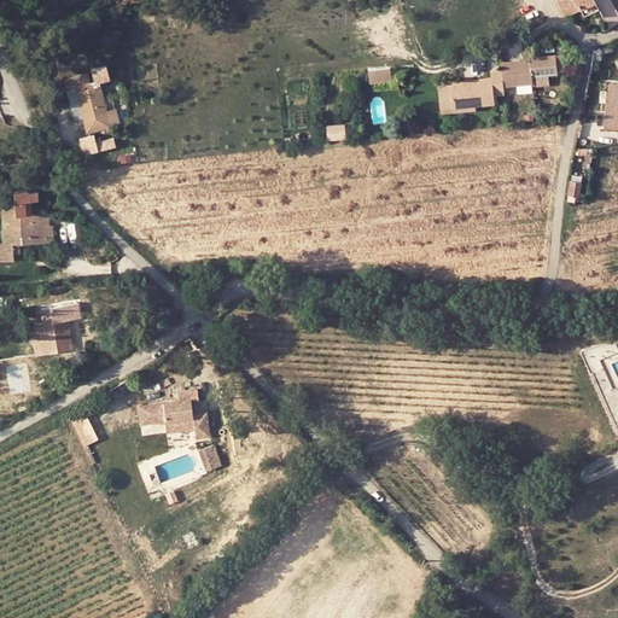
[(593,0),(557,0),(566,16),(579,9),(594,1),(593,0)]
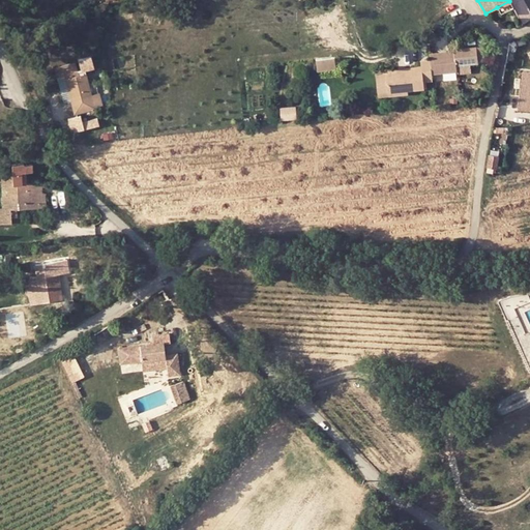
[(508,0),(509,1),(512,6),(521,23),(529,18),(529,16),(522,0),(508,0)]
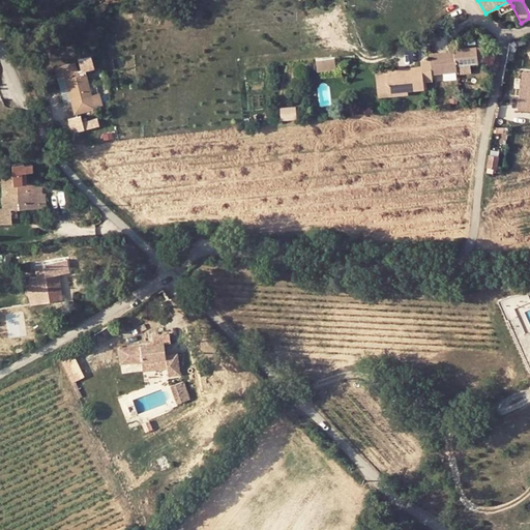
[(500,12),(512,6),(509,1),(497,7),(500,12)]
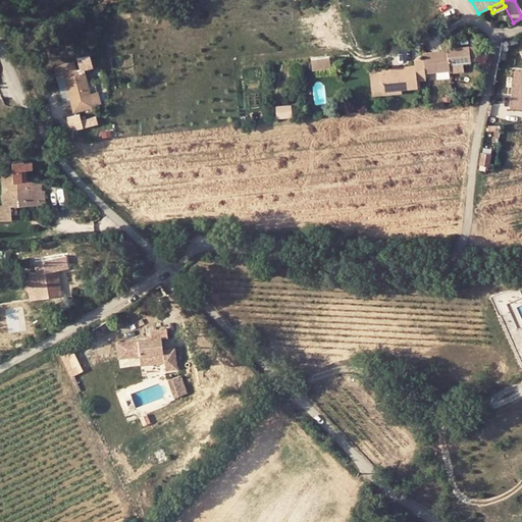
[(478,57),(476,43),(470,43),(447,45),(447,48),(449,62),(472,58),(478,57)]
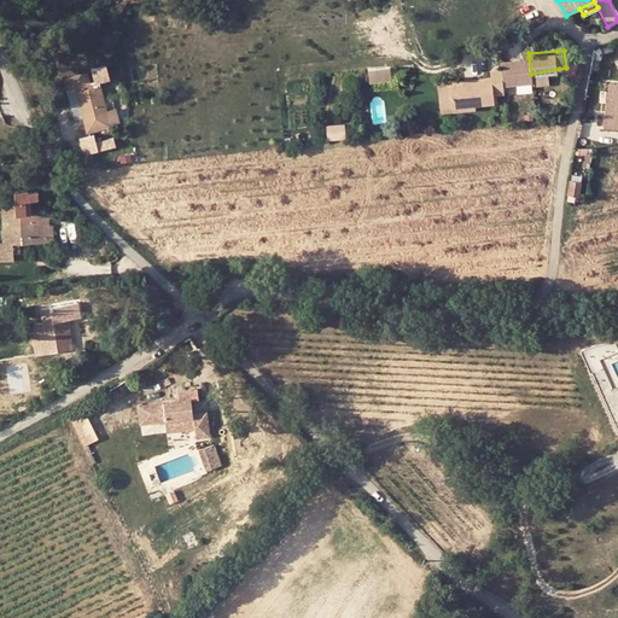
[(501,65),(503,82),(514,81),(532,80),(531,74),(529,57),(501,59),(501,65)]
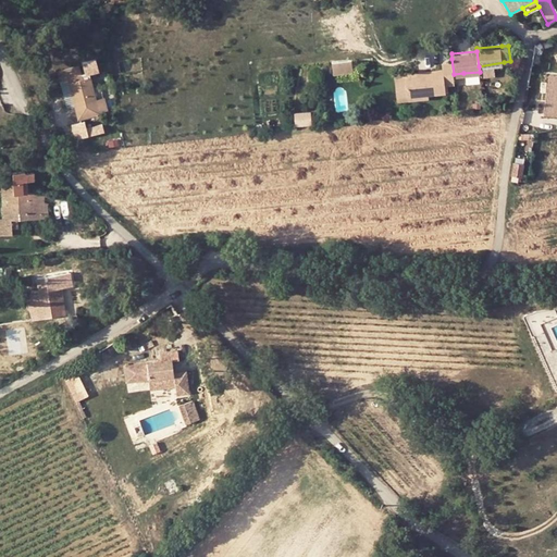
[(406,75),(407,97),(428,94),(428,90),(446,88),(445,81),(454,79),(454,74),(452,59),(443,60),(443,66),(425,67),(425,73),(415,74),(406,75)]
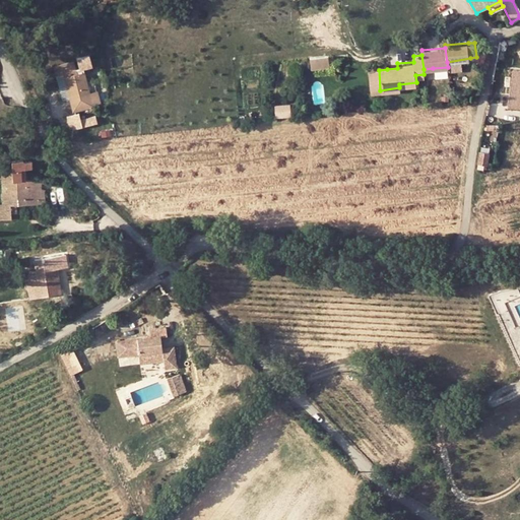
[(312,58),(313,68),(327,66),(327,56),(312,58)]
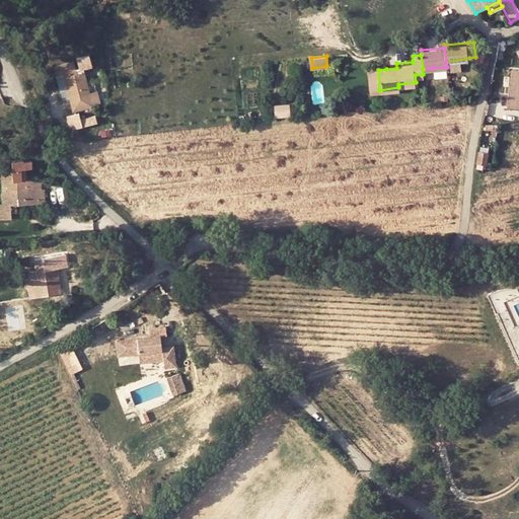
[(503,60),(494,58),(490,82),(493,83),(494,79),(498,80),(503,60)]
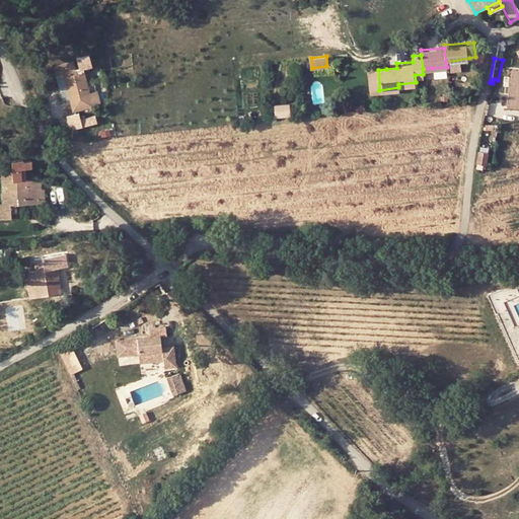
[(63,64),(65,72),(74,71),(72,61),(63,63),(63,64)]
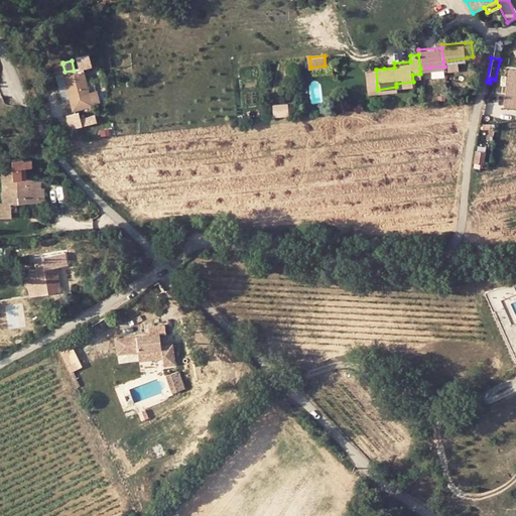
[(52,75),(60,73),(65,72),(62,63),(51,66),(52,75)]
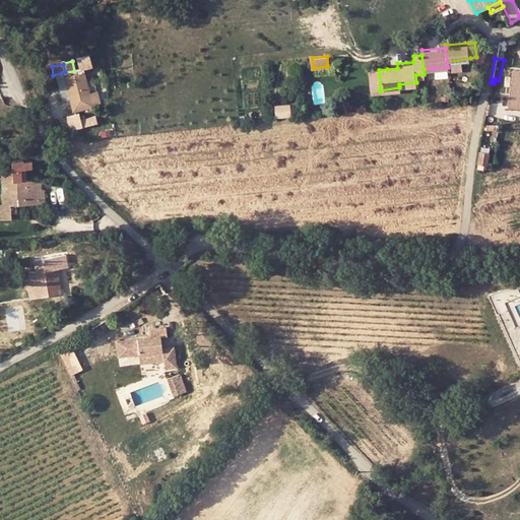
[(448,75),(448,67),(433,68),(434,77),(448,75)]
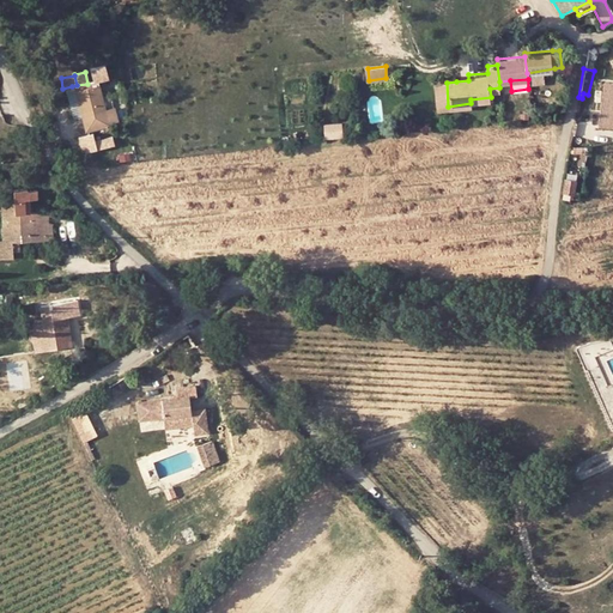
[(448,107),(447,83),(434,84),(435,108),(448,107)]
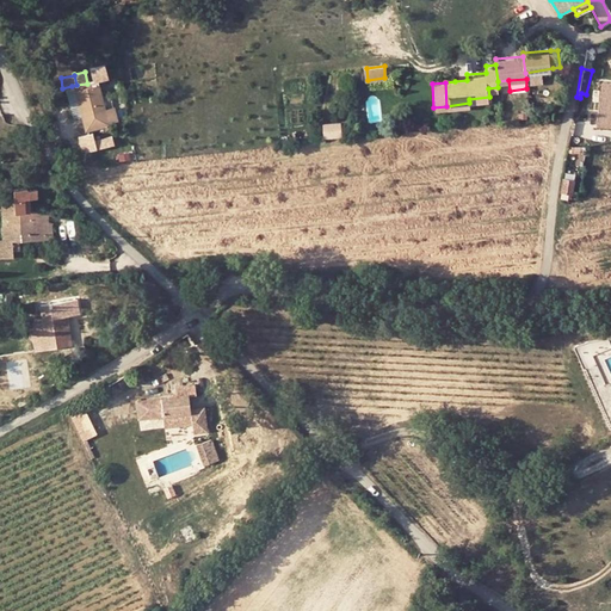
[(87,84),(76,85),(72,86),(73,94),(78,116),(102,111),(97,86),(87,87),(87,84)]
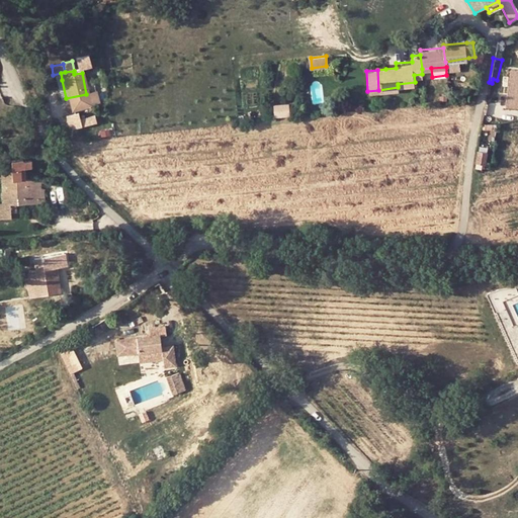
[(517,73),(510,72),(504,110),(517,112),(517,73)]
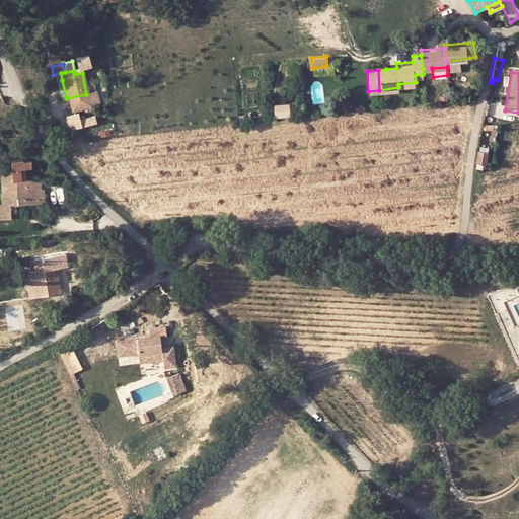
[(66,98),(62,80),(55,81),(58,99),(66,98)]
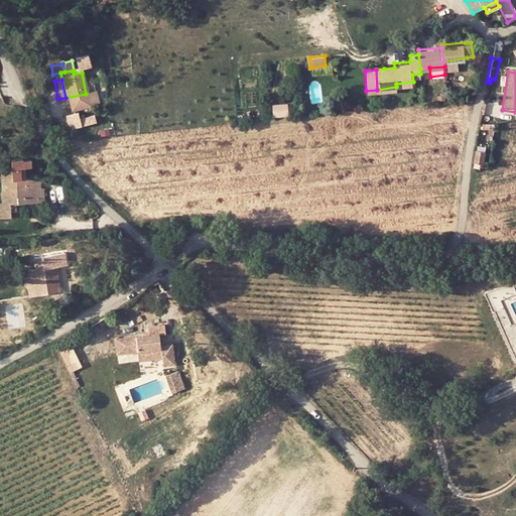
[(86,94),(88,108),(97,106),(94,93),(86,94)]
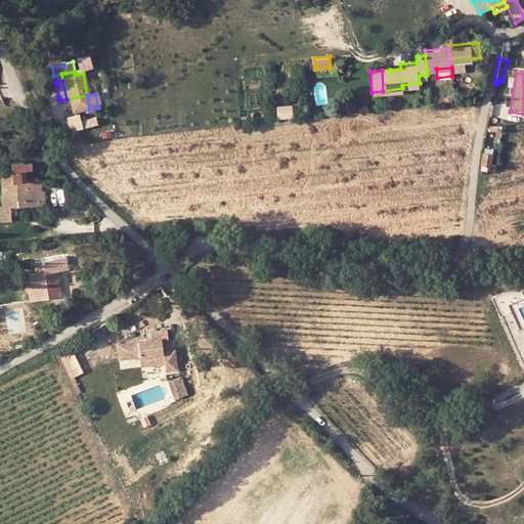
[(87,95),(67,99),(69,113),(89,110),(87,95)]
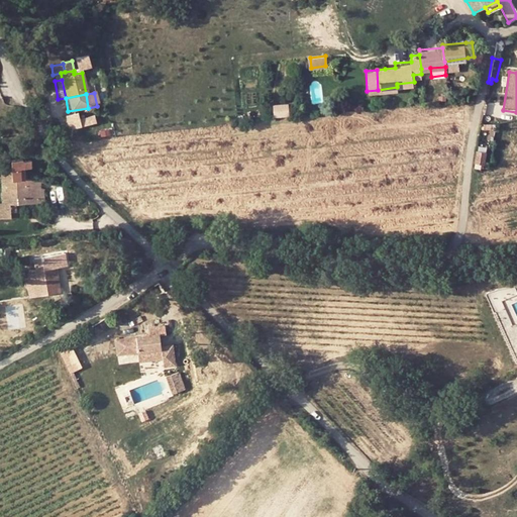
[(292,115),(292,103),(277,103),(277,115),(292,115)]
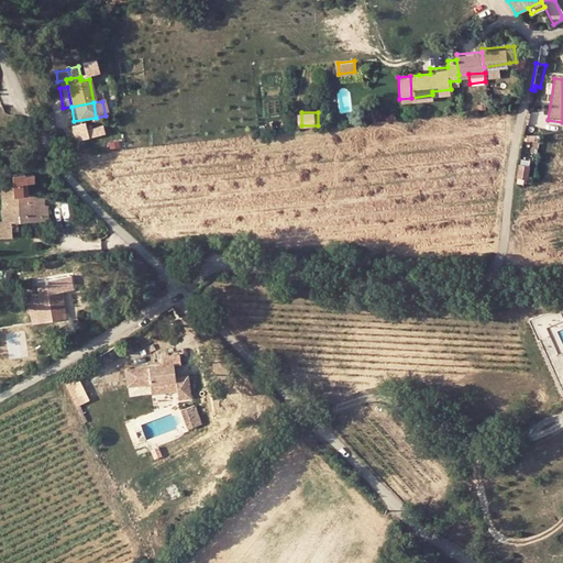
[(109,133),(107,124),(92,128),(90,121),(75,125),(78,140),(109,133)]
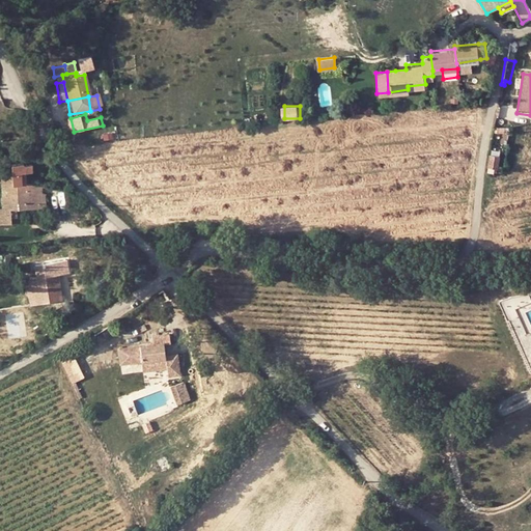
[(499,159),(490,158),(487,168),(497,169),(499,159)]
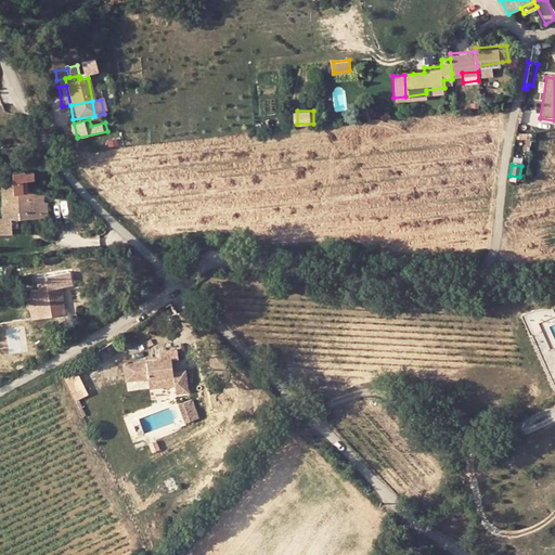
[(41,189),(25,190),(12,191),(11,177),(0,178),(0,184),(2,216),(0,215),(0,233),(11,233),(11,227),(16,227),(16,216),(46,216),(46,199),(42,199),(41,189)]
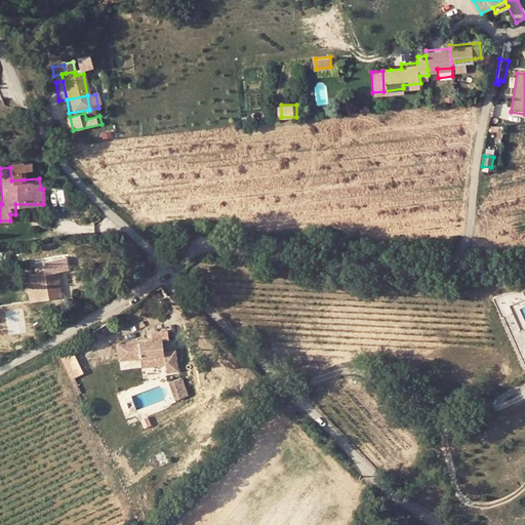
[(10,167),(11,180),(24,179),(24,167),(10,167)]
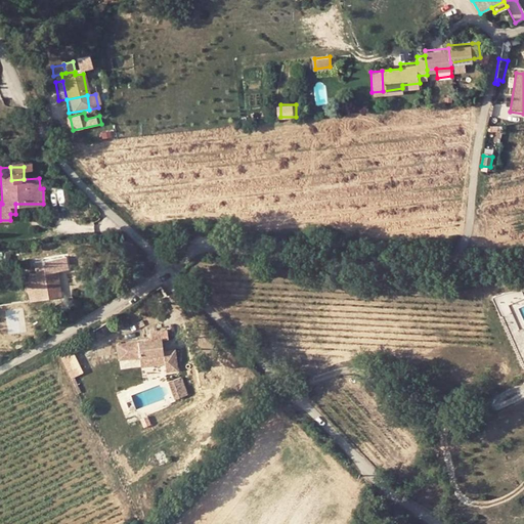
[(22,282),(16,282),(16,293),(50,290),(49,274),(61,273),(60,257),(29,261),(30,276),(22,276),(22,282)]
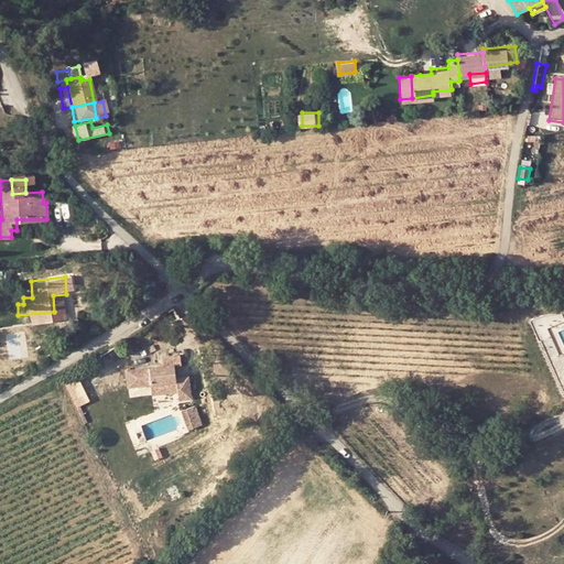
[(162,366),(149,368),(150,379),(151,383),(176,380),(174,366),(181,365),(179,355),(161,357),(162,366)]
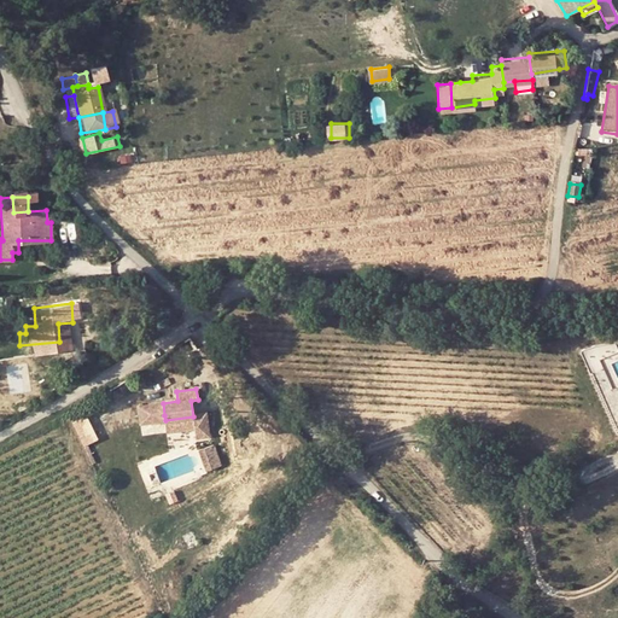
[(157,417),(164,415),(163,403),(149,404),(152,423),(158,421),(157,417)]
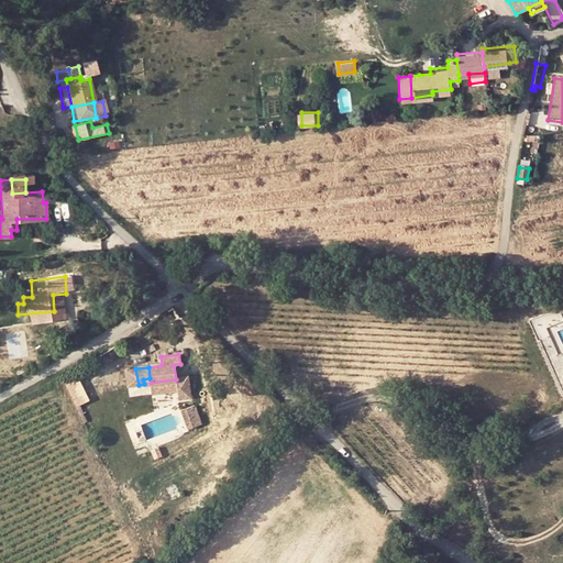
[(110,378),(117,392),(125,388),(119,374),(110,378)]
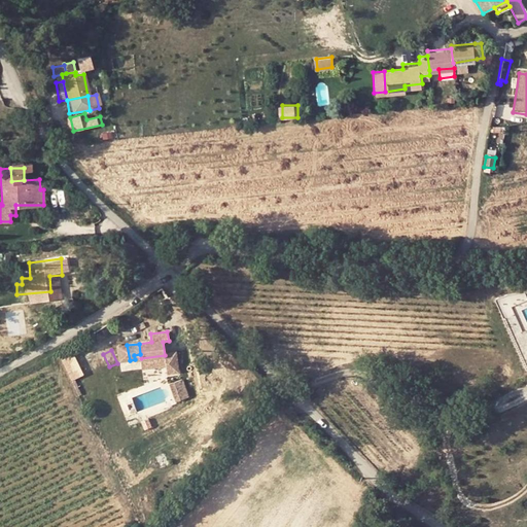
[(77,353),(65,358),(73,379),(86,374),(77,353)]
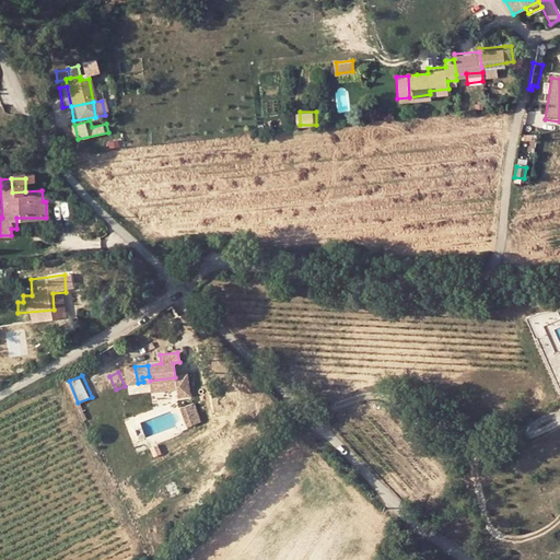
[(179,407),(186,428),(201,422),(195,404),(179,407)]
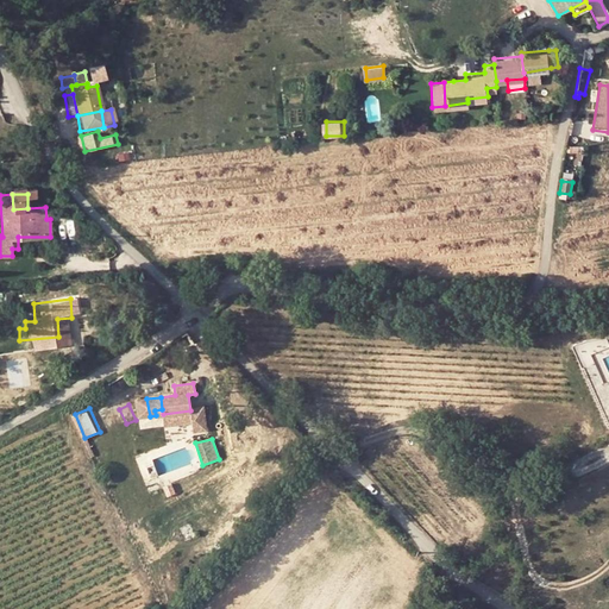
[(170,484),(164,489),(170,496),(175,493),(170,484)]
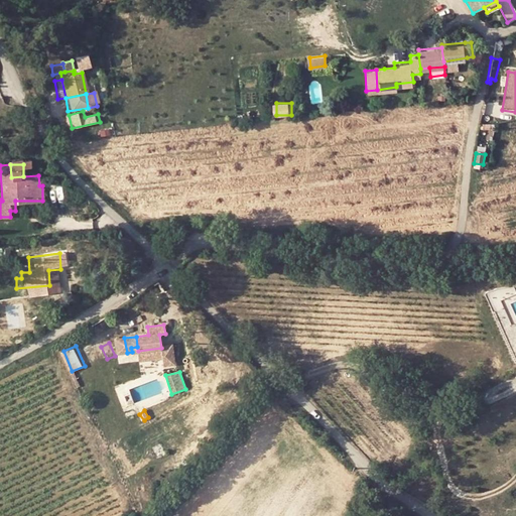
[(158,443),(152,446),(158,459),(164,456),(158,443)]
